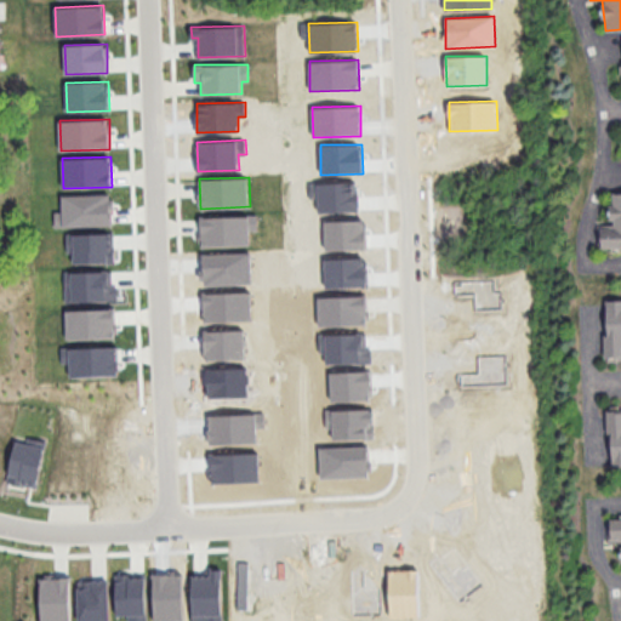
[(359,211),(358,182),(309,183),(309,198),(318,198),(319,212),(359,211)]
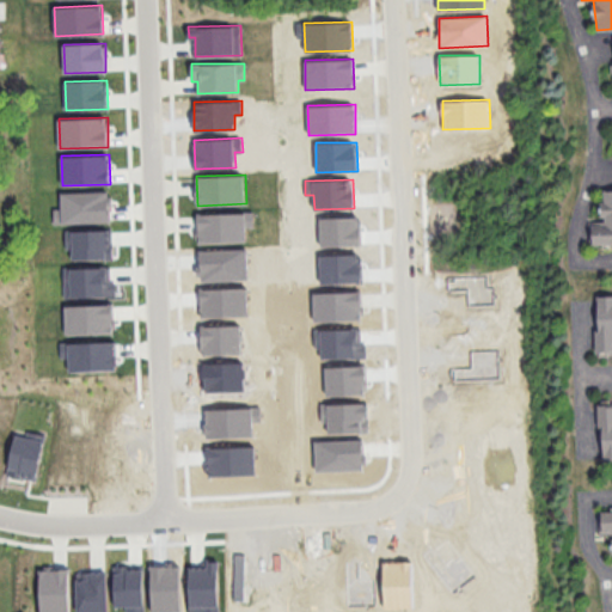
[(611,189),(601,190),(603,221),(592,221),(593,243),(611,242),(611,189)]
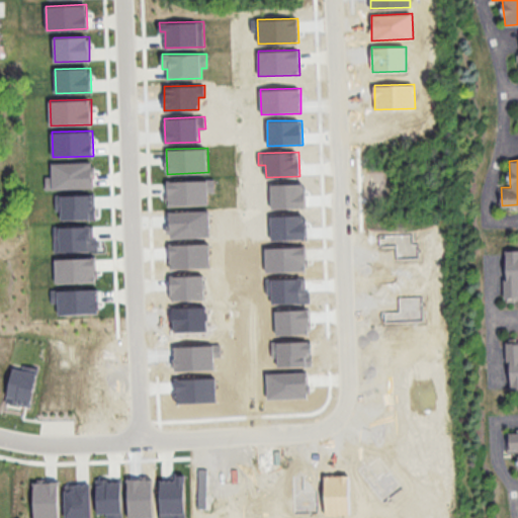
[(94,187),(93,161),(52,163),(53,176),(47,176),(47,189),(94,187)]
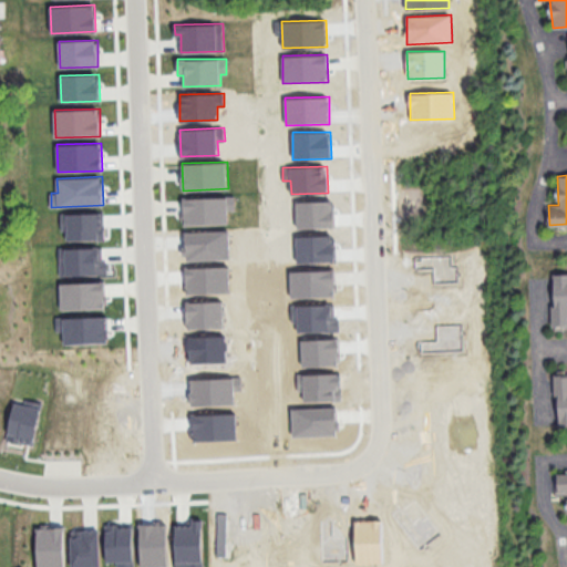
[(184,197),(185,225),(229,224),(229,210),(236,209),(236,196),(184,197)]
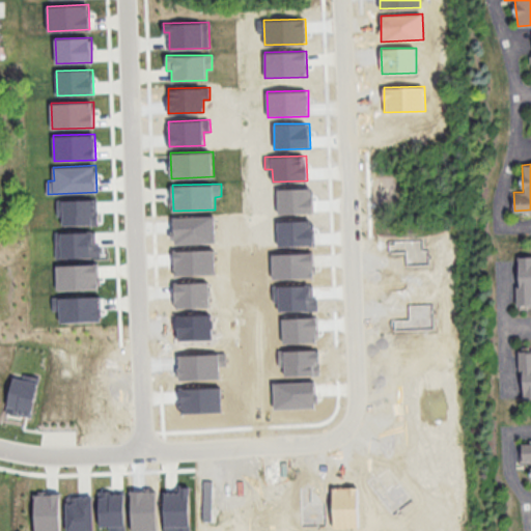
[(278,214),(313,213),(313,188),(277,189),(278,214)]
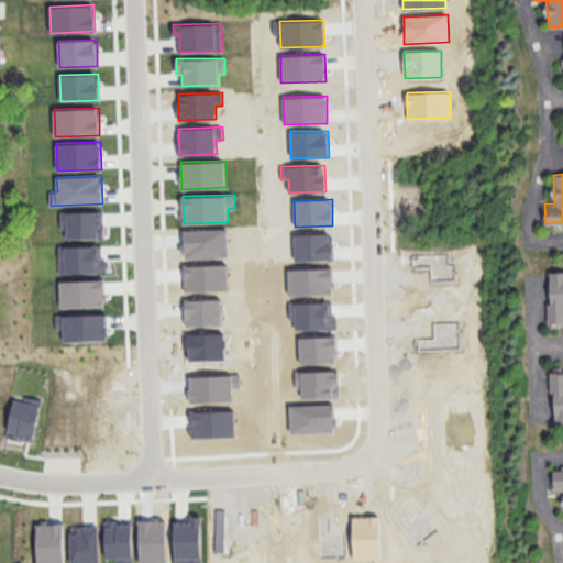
[(67,239),(105,238),(105,210),(61,211),(62,229),(67,229),(67,239)]
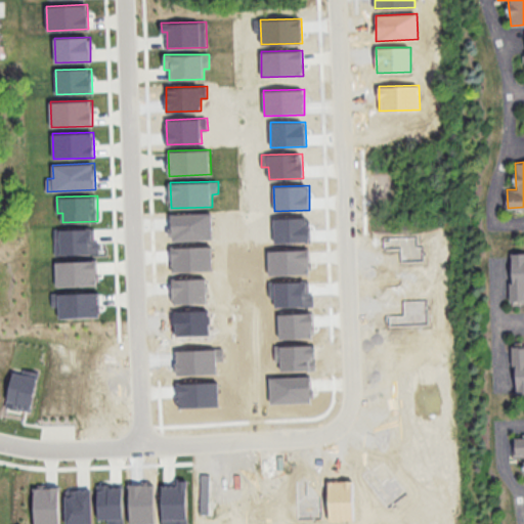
[(171,241),(213,239),(212,213),(171,214),(171,241)]
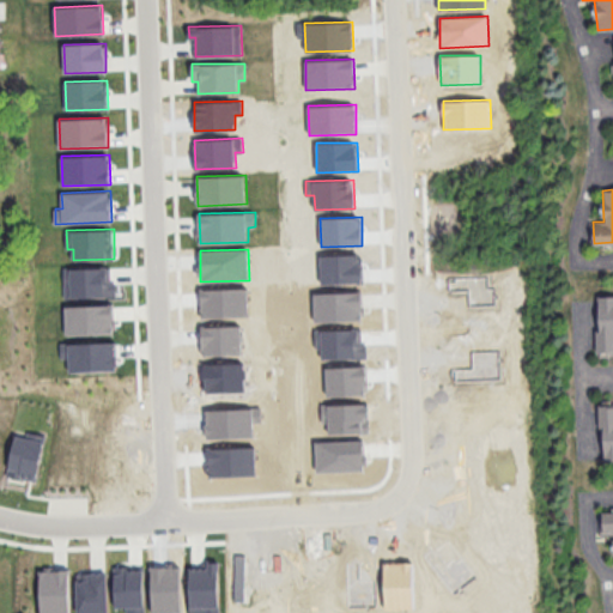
[(362,254),(320,254),(321,284),(363,283),(362,254)]
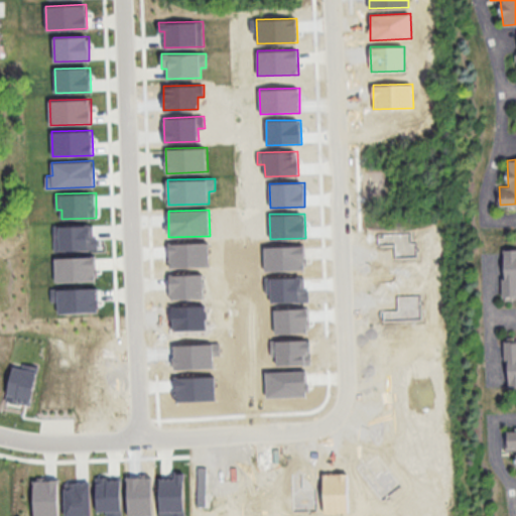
[(54,250),(99,249),(99,237),(94,237),(93,225),(53,226),(54,250)]
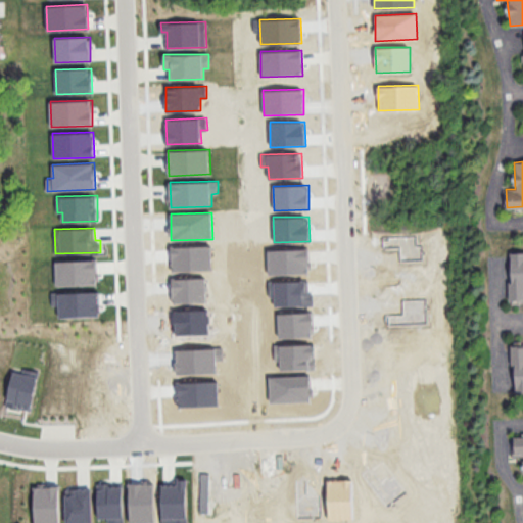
[(212,270),(212,245),(172,246),(173,271),(212,270)]
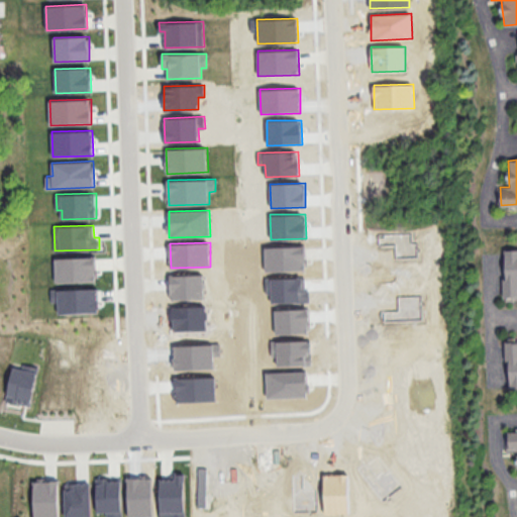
[(306,271),(305,245),(265,246),(266,272),(306,271)]
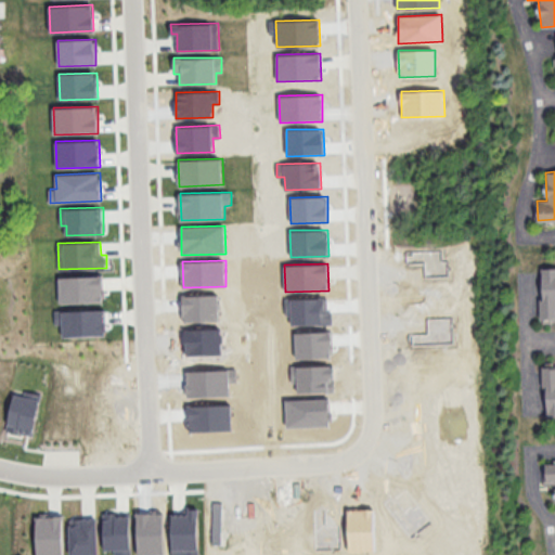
[(554,269),(540,270),(543,320),(554,319),(554,269)]
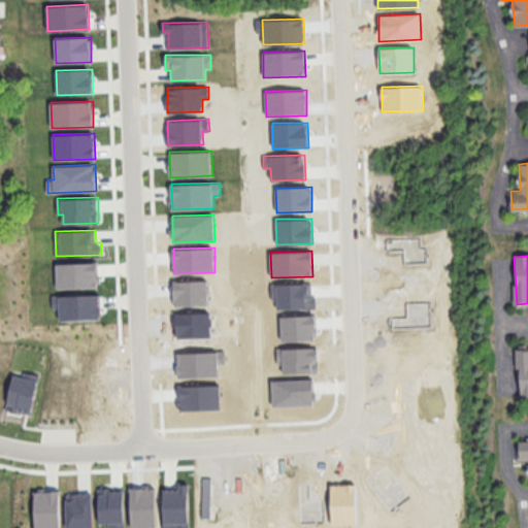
[(57,289),(99,288),(98,262),(56,263),(57,289)]
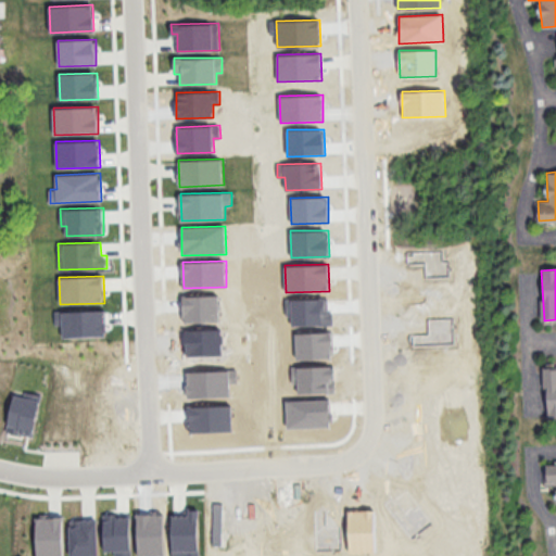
[(184,321),(220,321),(219,294),(184,295),(184,321)]
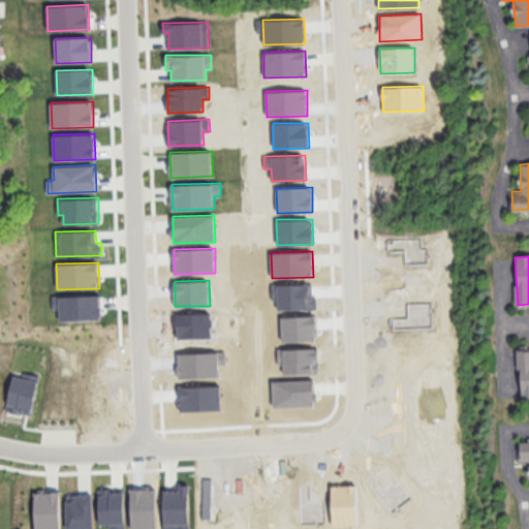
[(317,309),(316,296),(312,297),(312,283),(277,284),(278,309),(317,309)]
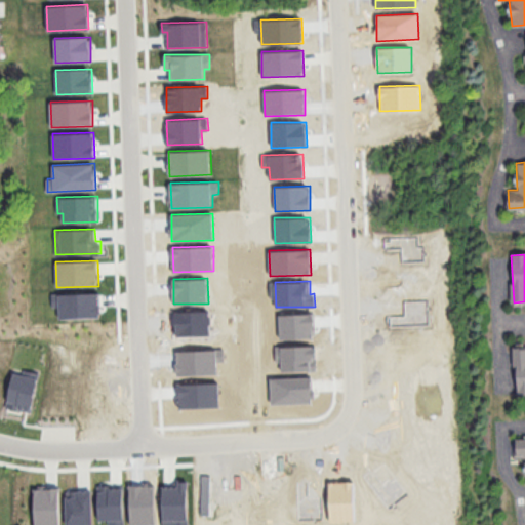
[(51,293),(52,308),(59,307),(59,318),(101,318),(99,292),(51,293)]
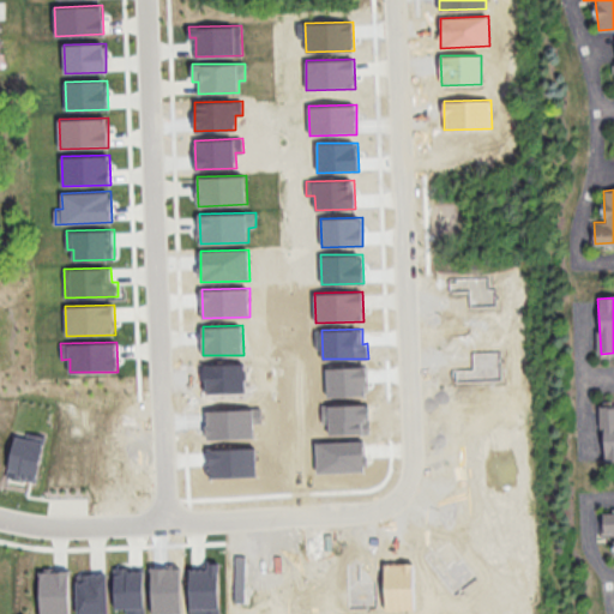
[(246,392),(245,363),(205,363),(206,393),(246,392)]
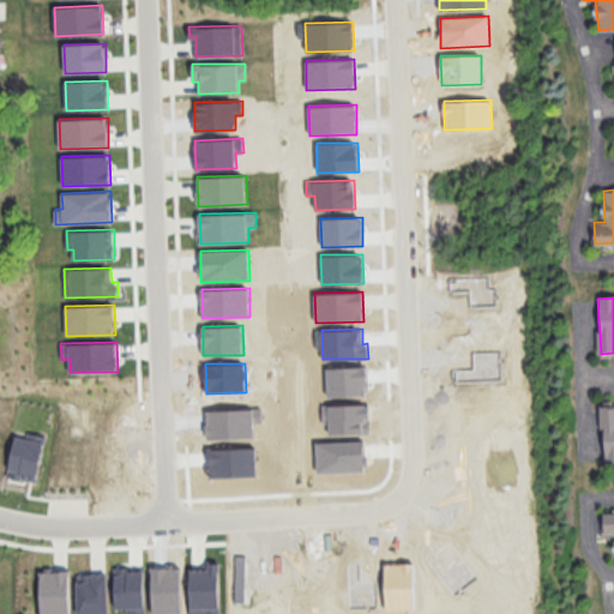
[(327,397),(368,396),(367,366),(326,367),(327,397)]
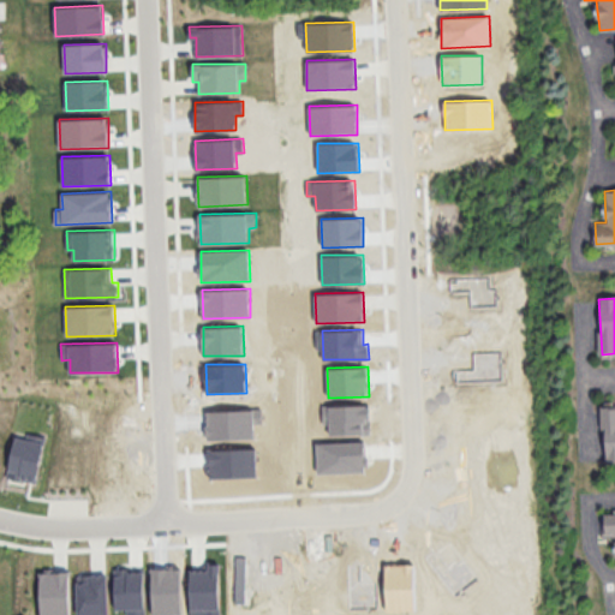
[(371,434),(370,405),(323,405),(323,423),(329,423),(329,435),(371,434)]
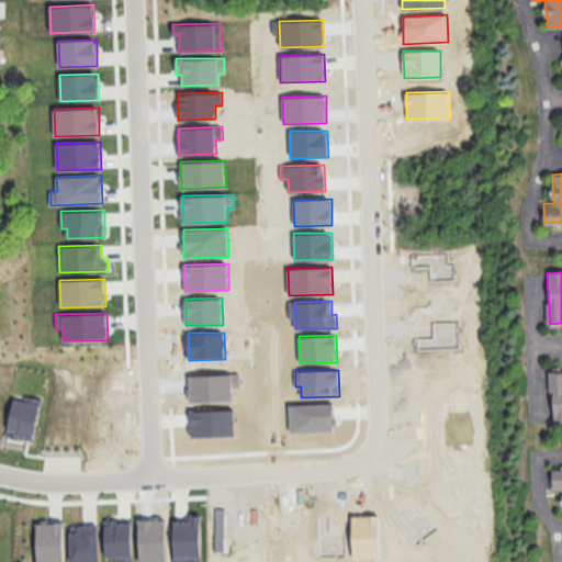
[(551,418),(561,418),(561,371),(553,372),(551,418)]
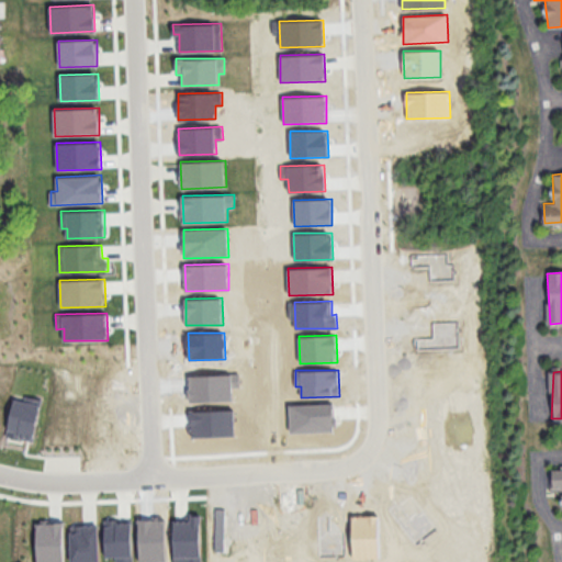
[(189,402),(233,401),(233,386),(239,386),(239,373),(189,374),(189,402)]
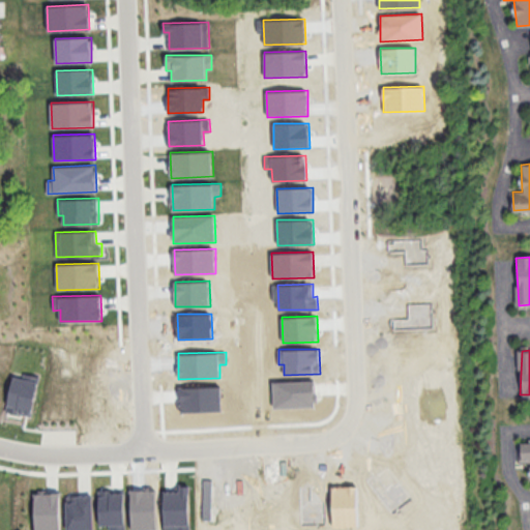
[(13,376),(38,380),(32,415),(27,414),(6,411),(13,376)]
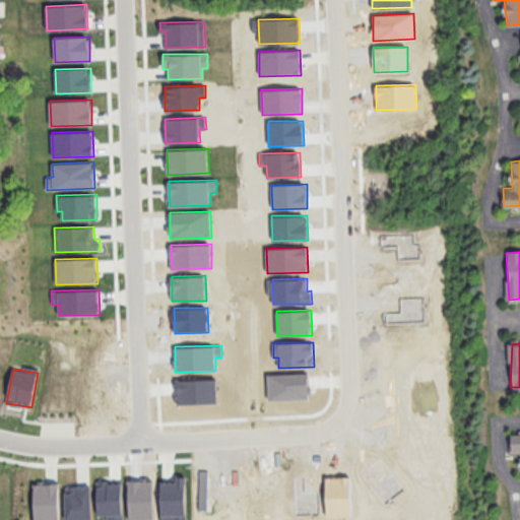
[(268,375),(269,400),(310,399),(309,373),(268,375)]
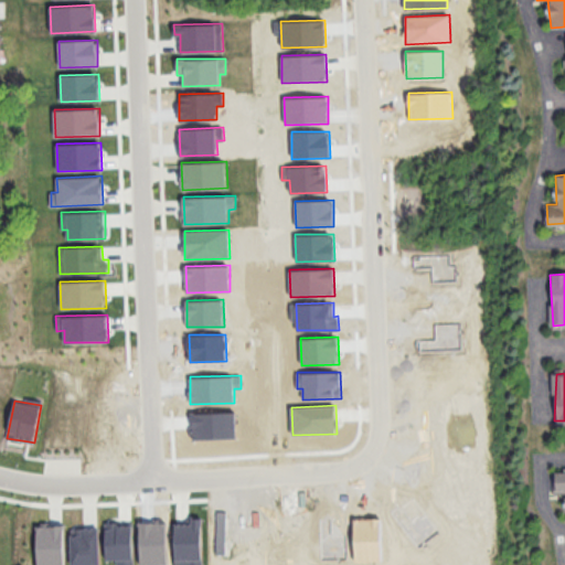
[(236,438),(236,412),(192,413),(193,439),(236,438)]
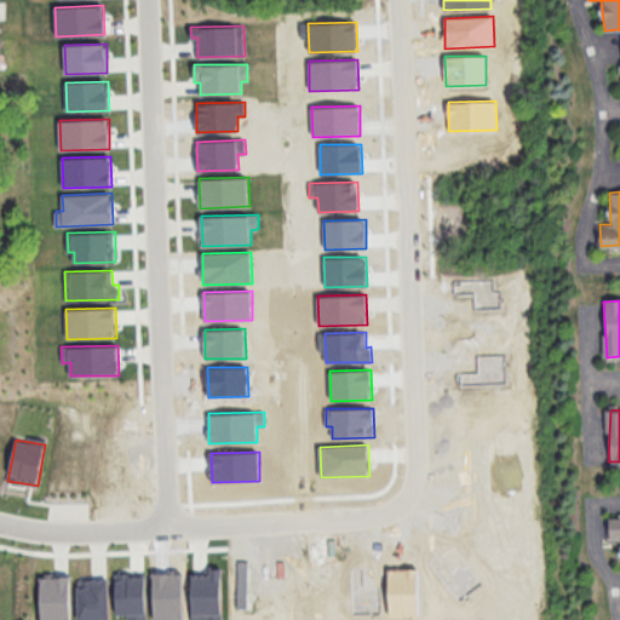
[(457,597),(480,578),(454,547),(431,567),(457,597)]
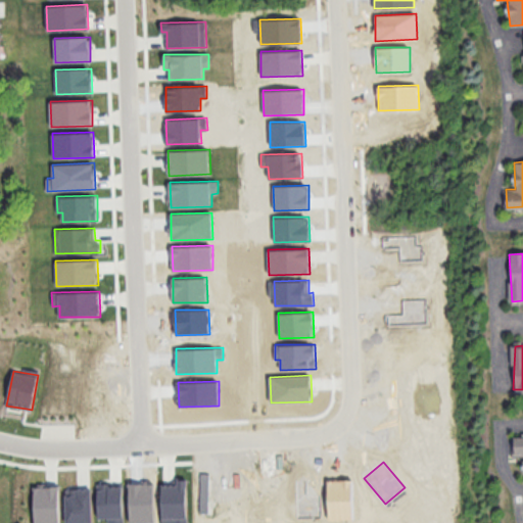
[(207,513),(209,473),(201,473),(199,513),(207,513)]
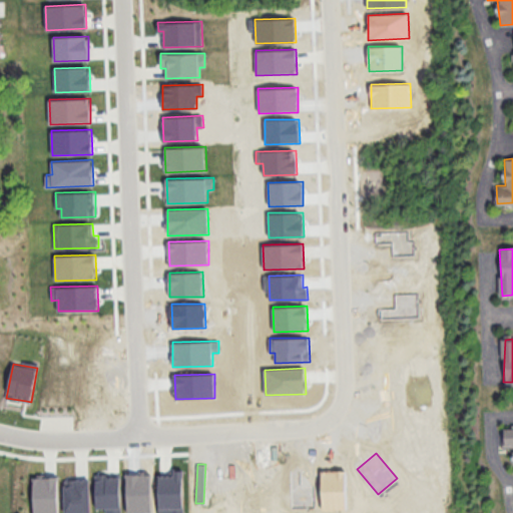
[(315,508),(314,469),(290,469),(291,509),(315,508)]
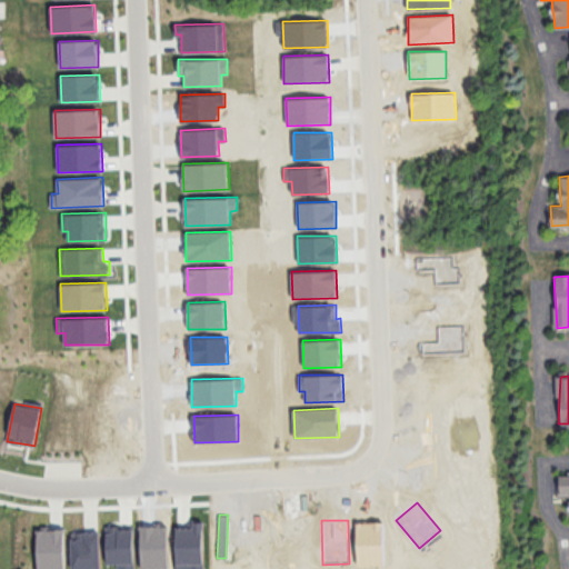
[(203,568),(203,521),(191,521),(192,526),(176,526),(176,568),(203,568)]
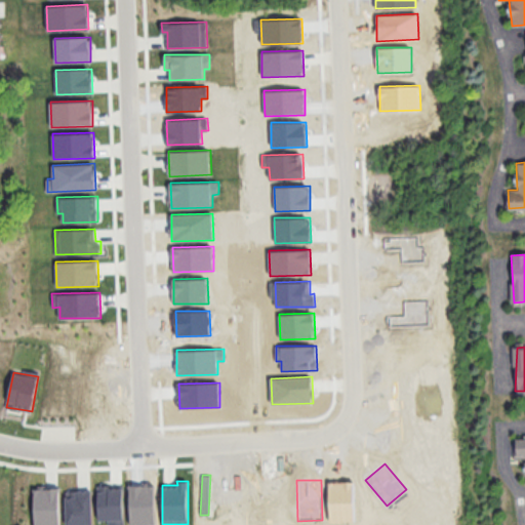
[(354,481),(329,482),(329,522),(355,521),(354,481)]
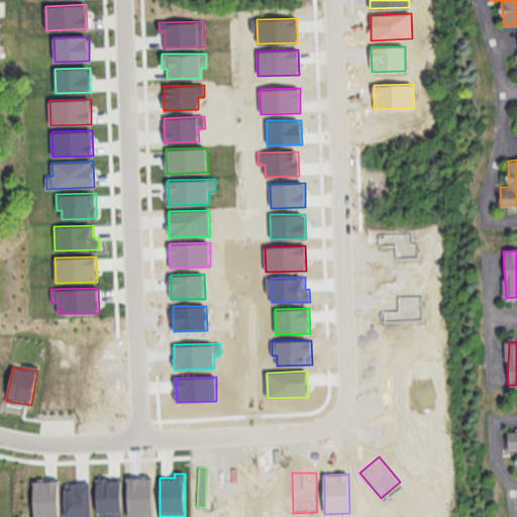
[(128,516),(152,516),(152,477),(128,477),(128,516)]
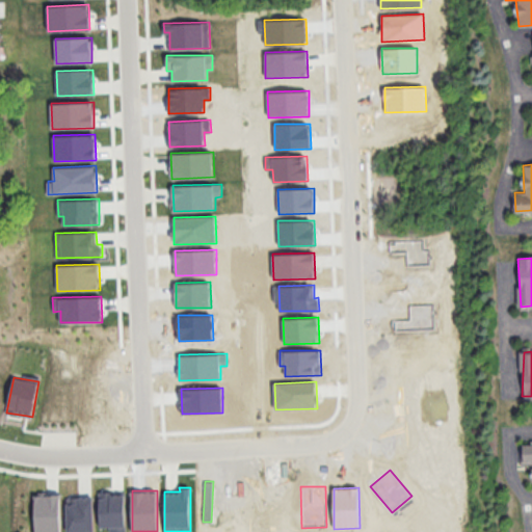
[(124,531),(125,493),(100,493),(100,528),(109,528),(109,531),(124,531)]
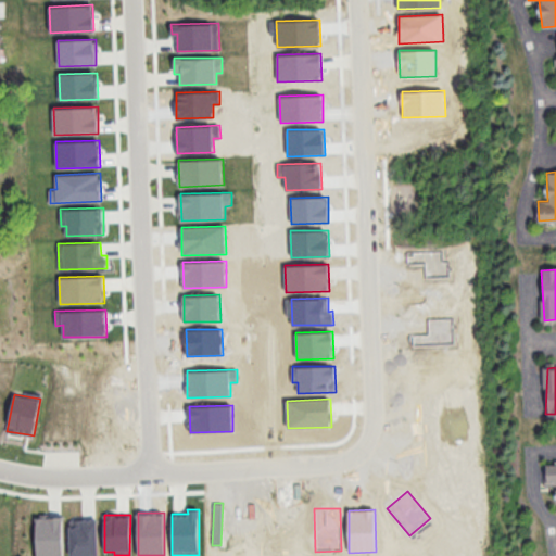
[(36,517),(36,555),(63,555),(63,516),(36,517)]
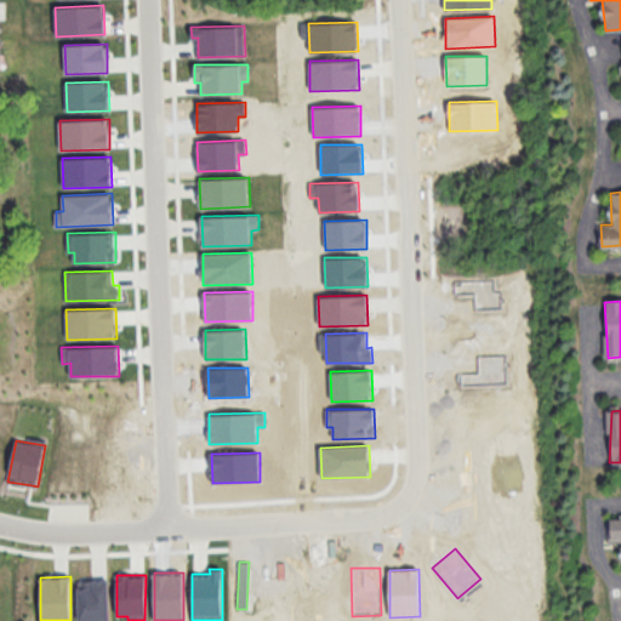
[(109,620),(109,579),(78,580),(78,620),(109,620)]
